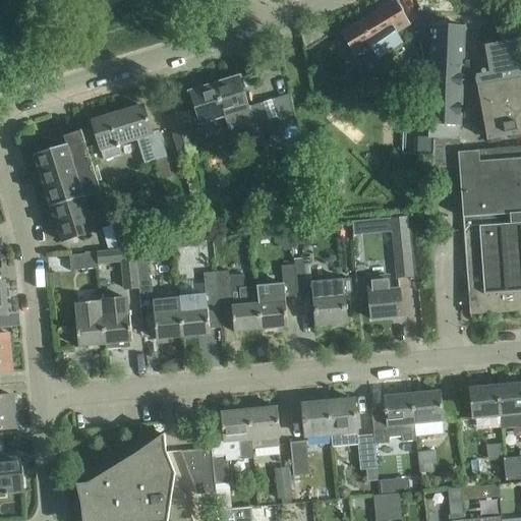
[(369,47),(378,60),(402,43),(395,32),(408,23),(395,1),(341,34),(354,56),(369,47)]
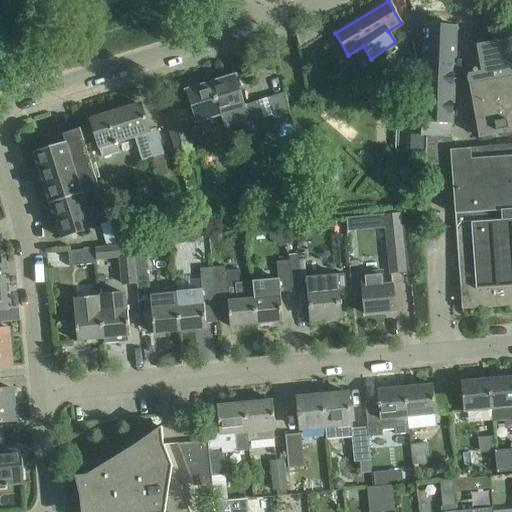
[(421,24),(412,10),(402,16),(410,30),(421,24)]
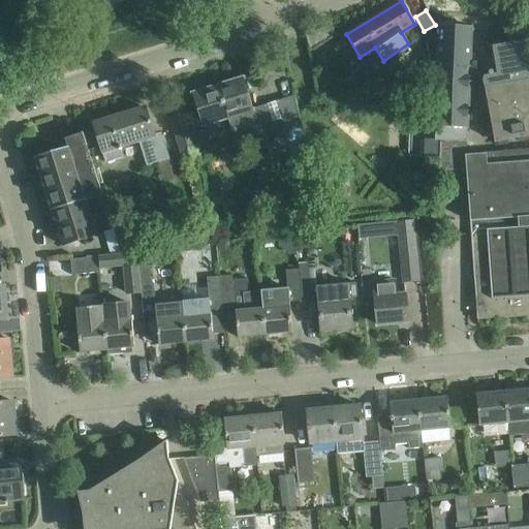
[(440,141),(468,142),(475,28),(439,26),(434,138),(434,139),(440,141)]
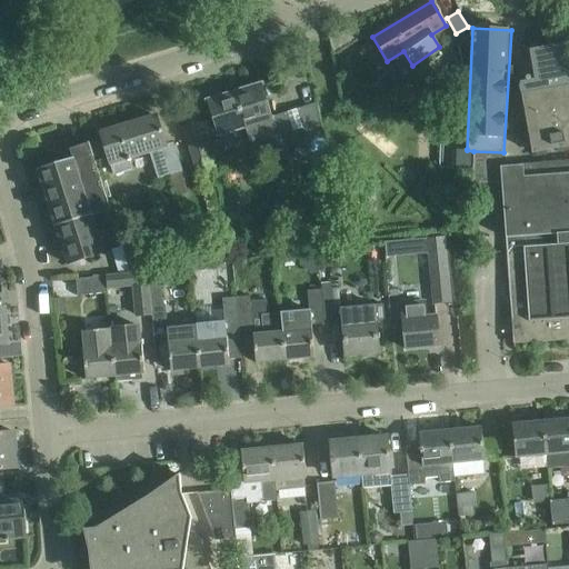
[(522,93),(522,97),(568,87),(568,43),(529,51),(535,77),(531,78),(531,77),(530,76),(529,75),(528,75),(526,75),(525,76),(523,77),(523,78),(523,80),(525,80),(521,82),(520,82),(520,85),(520,87),(520,88),(520,90),(521,91),(522,93)]
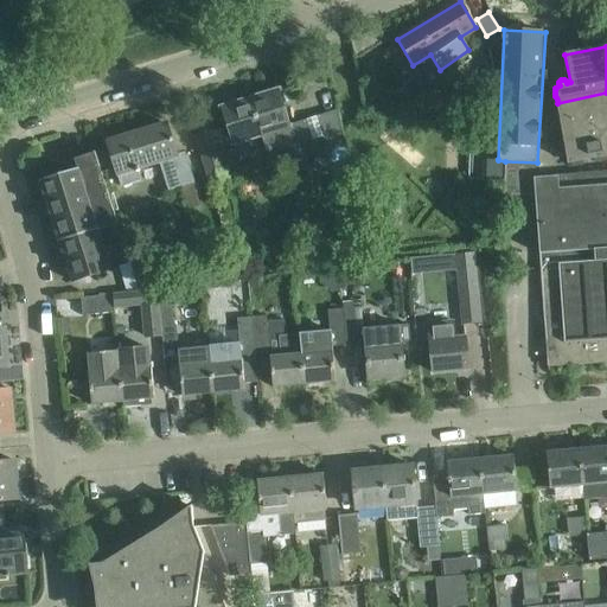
[(249,98),(261,135),(267,154),(313,139),(307,120),(289,125),(279,89),(249,98)]
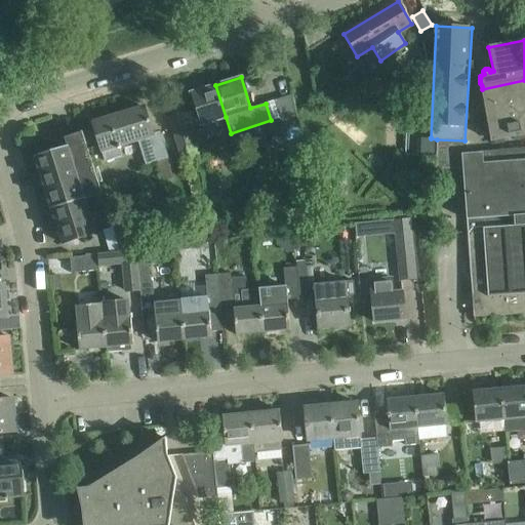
[(524,80),(482,89),(492,140),(524,134),(524,80)]
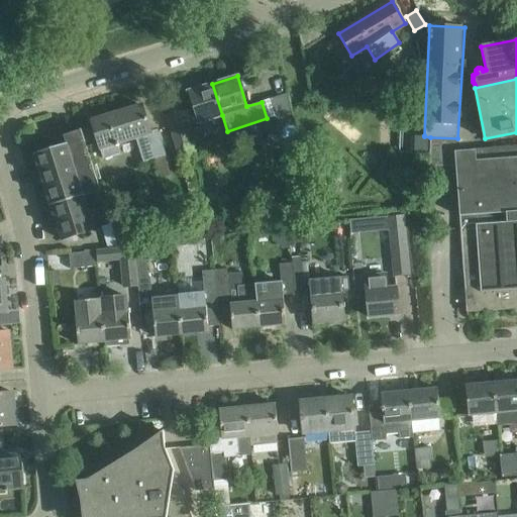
[(211,119),(222,115),(212,84),(187,92),(197,123),(198,123),(203,138),(216,134),(211,119)]
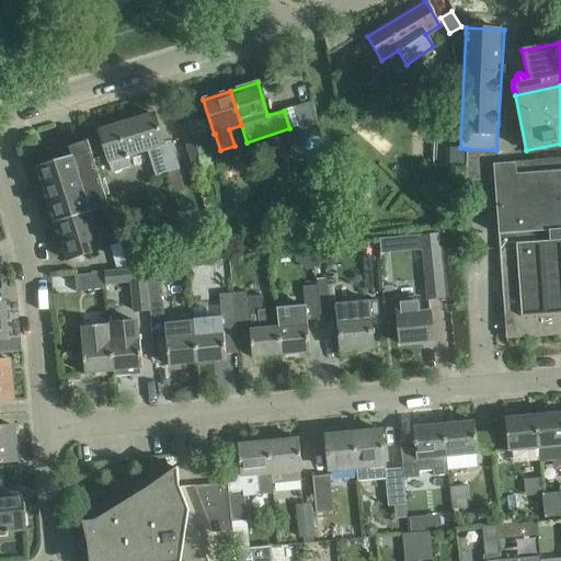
[(305,140),(322,135),(311,102),(295,106),(305,140)]
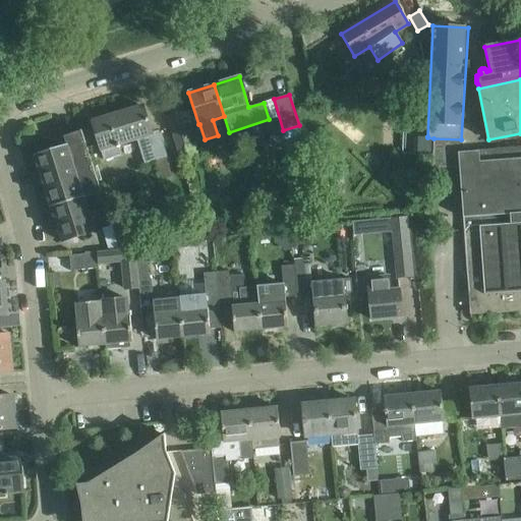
[(92,122),(103,160),(120,155),(117,145),(136,138),(143,163),(165,157),(160,140),(161,139),(158,130),(151,133),(142,107),(92,122)]
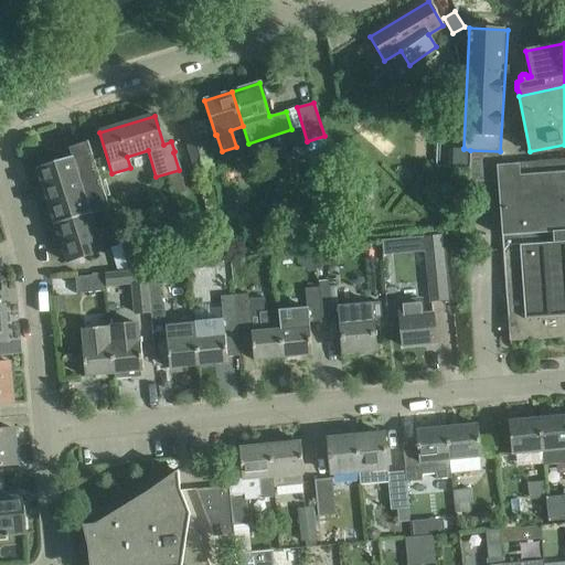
[(188,146),(187,146),(194,170),(212,164),(204,140),(203,140),(188,146)]
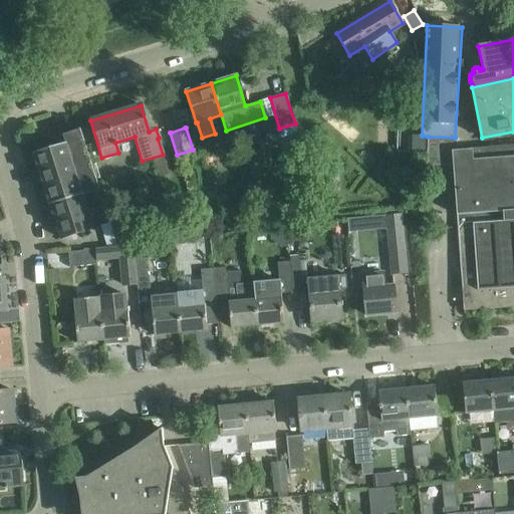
[(98,190),(79,130),(62,135),(65,143),(32,154),(49,205),(50,205),(82,195),(98,190)]
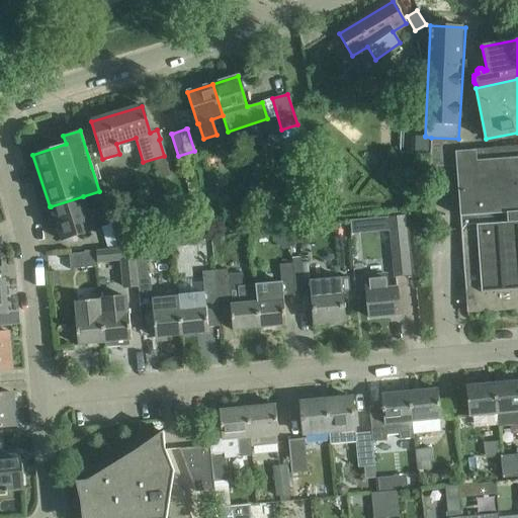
[(416,136),(415,154),(430,154),(431,138),(425,137),(425,136),(416,136)]
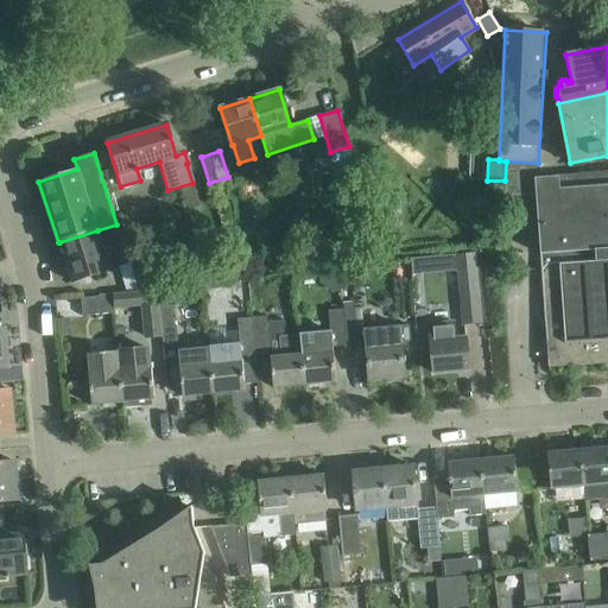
[(506,162),(505,181),(505,195),(536,196),(537,178),(538,163),(506,162)]
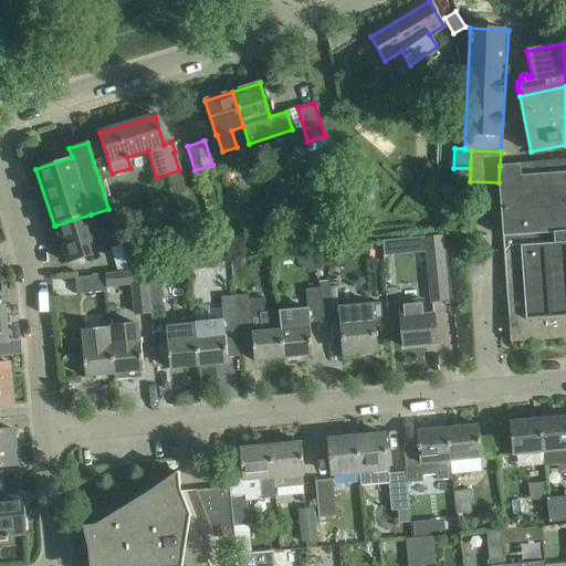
[(565,160),(500,166),(499,182),(510,342),(565,337),(565,160)]
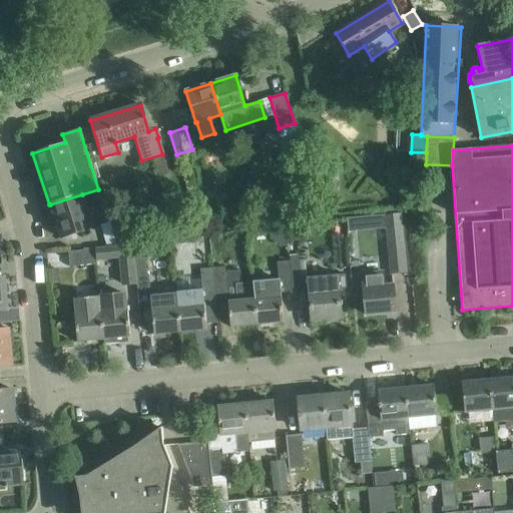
[(170,153),(149,159),(154,177),(175,170),(170,153)]
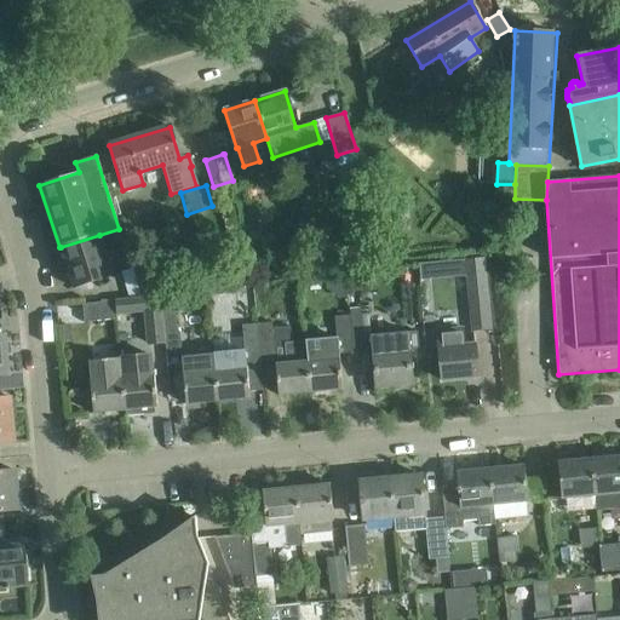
[(99,235),(61,247),(67,267),(105,254),(99,235)]
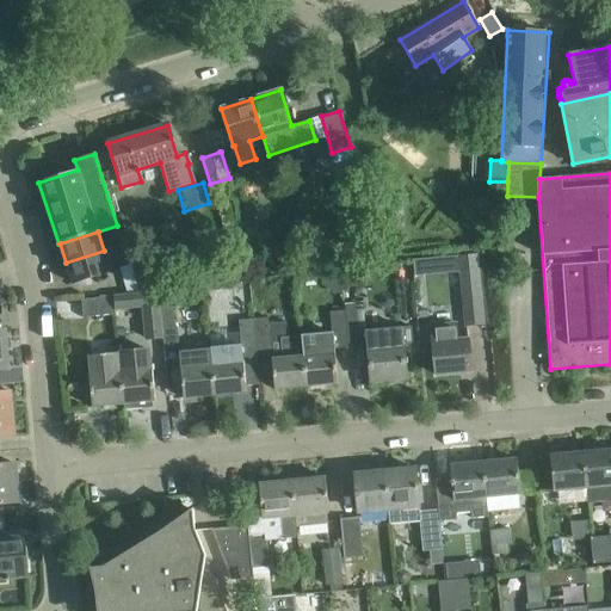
[(104,251),(66,263),(72,284),(111,271),(104,251)]
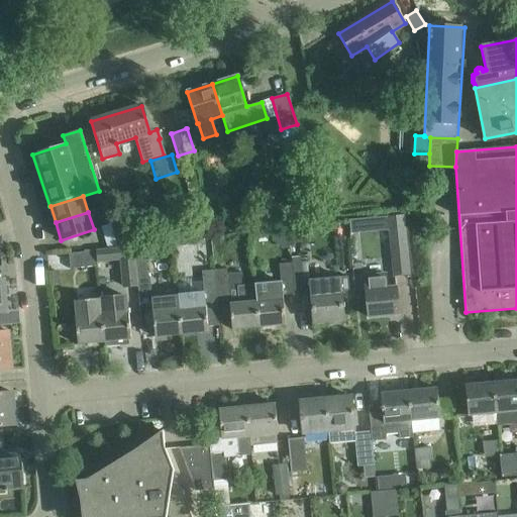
[(402,215),(388,216),(394,276),(408,275),(402,215)]
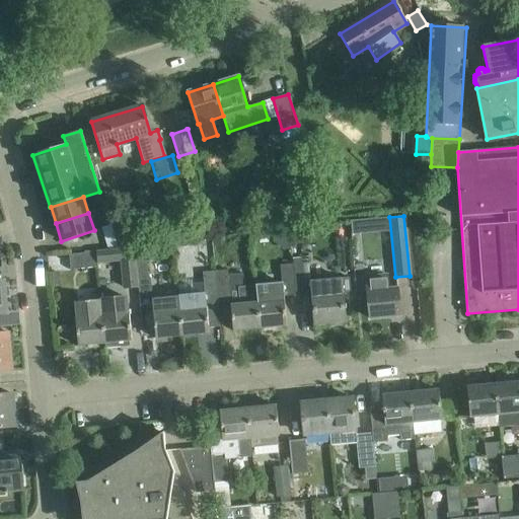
[(95,251),(96,264),(120,261),(123,287),(138,286),(138,279),(136,263),(135,247),(95,251)]
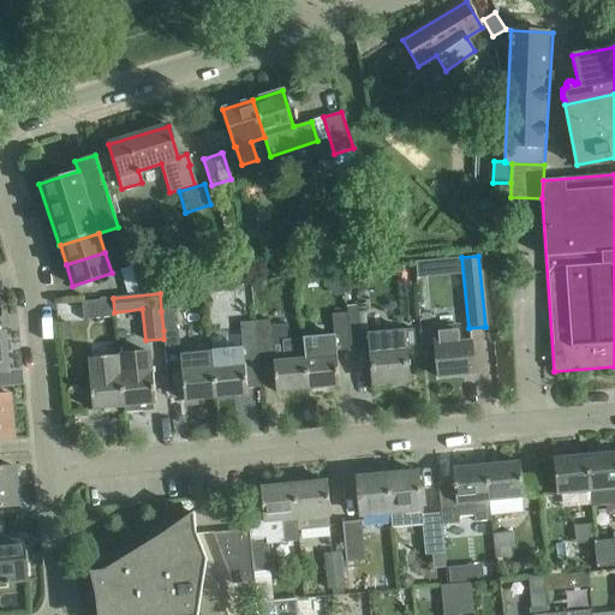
[(114,312),(113,298),(82,302),(83,320),(115,316),(114,312)]
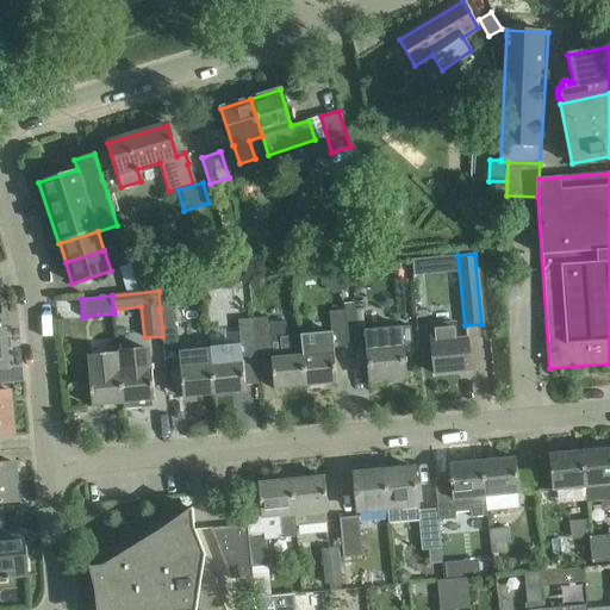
[(344,310),(348,347),(366,344),(361,302),(343,303),(344,310)]
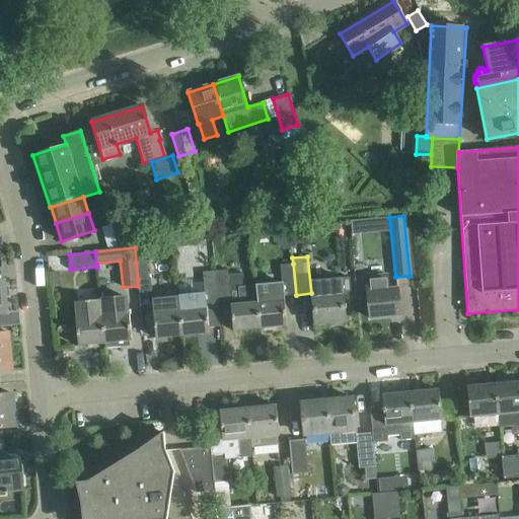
[(138,279),(138,286),(141,309),(152,308),(155,335),(155,339),(181,336),(178,294),(152,296),(150,277),(148,278),(146,262),(136,263),(138,279)]
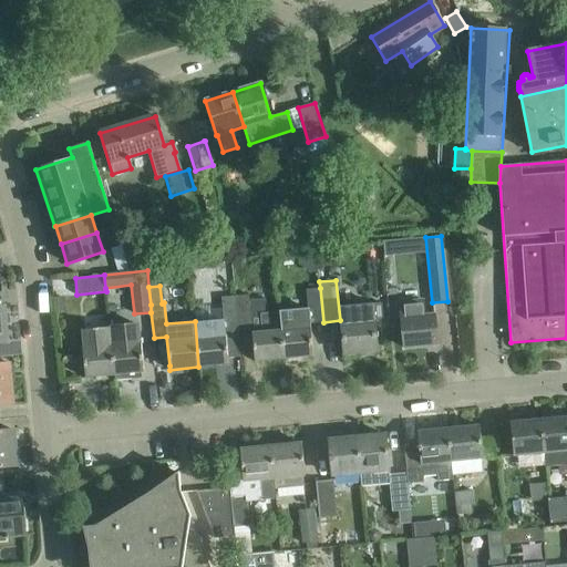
[(310,323),(323,322),(320,288),(307,289),(306,289),(308,308),(279,310),(284,359),(312,356),(310,323)]
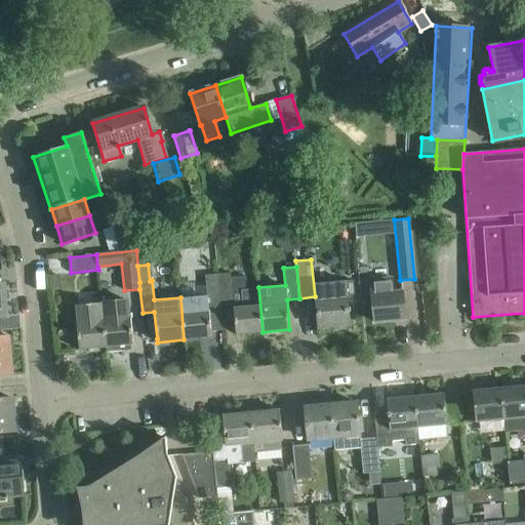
[(230,273),(217,274),(220,306),(233,305),(236,334),(263,332),(258,287),(247,288),(246,277),(231,278),(230,273)]
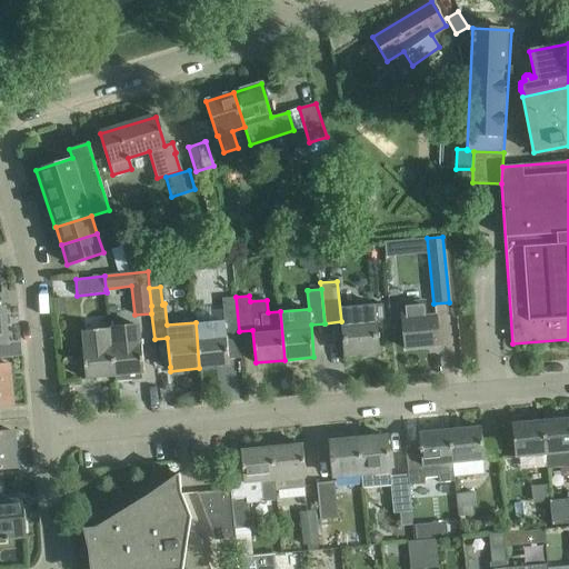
[(226,332),(239,331),(236,297),(222,298),(223,320),(226,332)]
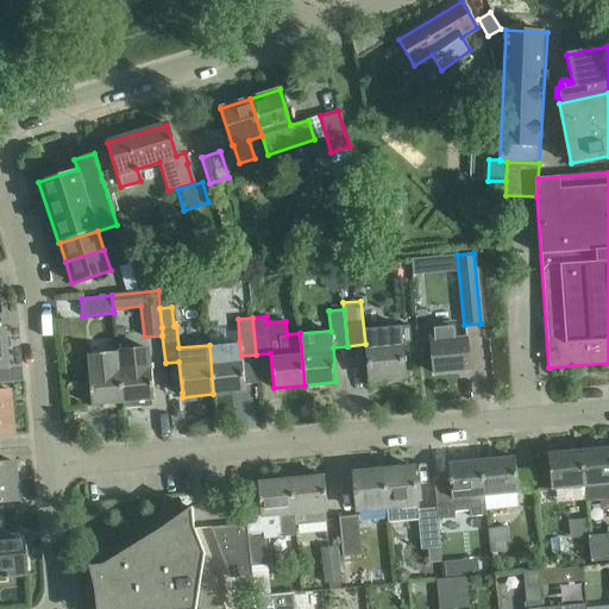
[(61,320),(62,334),(70,334),(69,319),(61,320)]
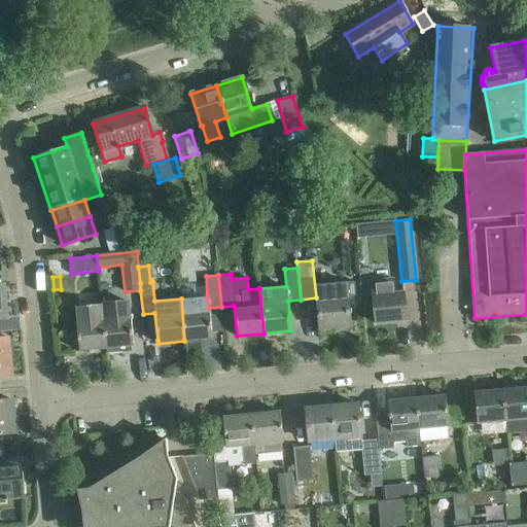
[(361,297),(373,296),(376,323),(407,320),(403,293),(394,294),(392,280),(372,282),(372,285),(360,286),(361,297)]
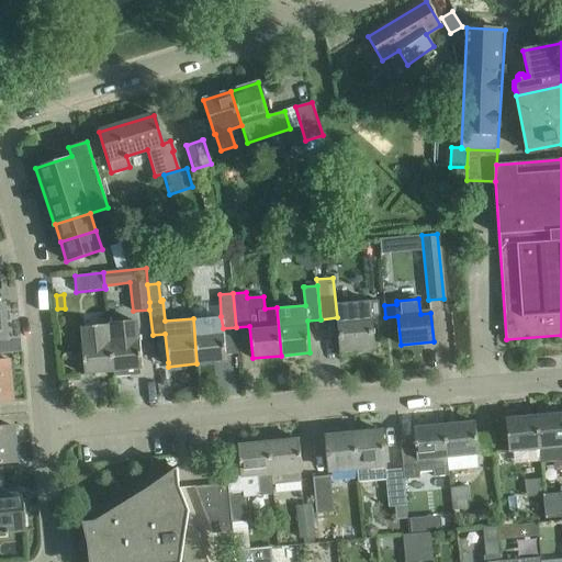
[(378,300),(336,304),(337,317),(337,322),(340,350),(373,347),(370,319),(380,318),(378,300)]
